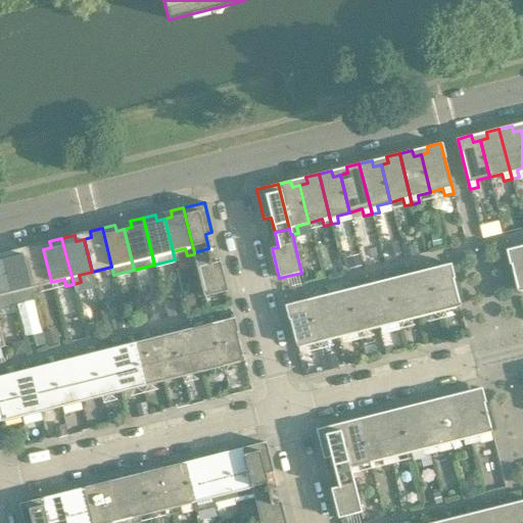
[(34,245),(21,248),(33,294),(40,292),(39,285),(51,282),(43,249),(36,251),(34,245)]
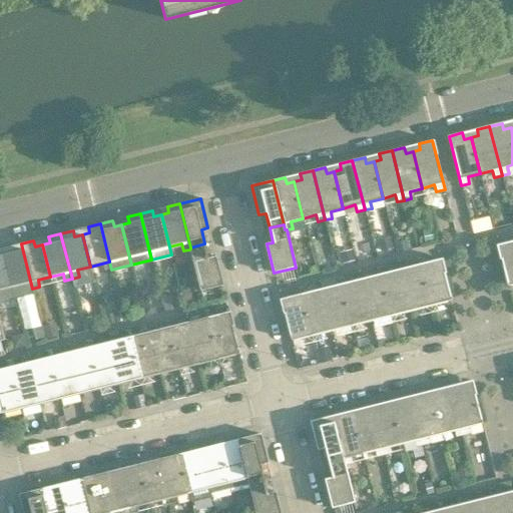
[(407,240),(395,243),(398,252),(409,250),(407,240)]
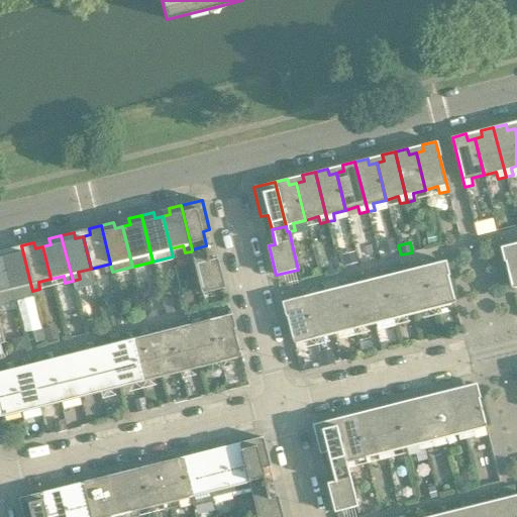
[(516,242),(501,246),(511,288),(516,286),(516,242)]
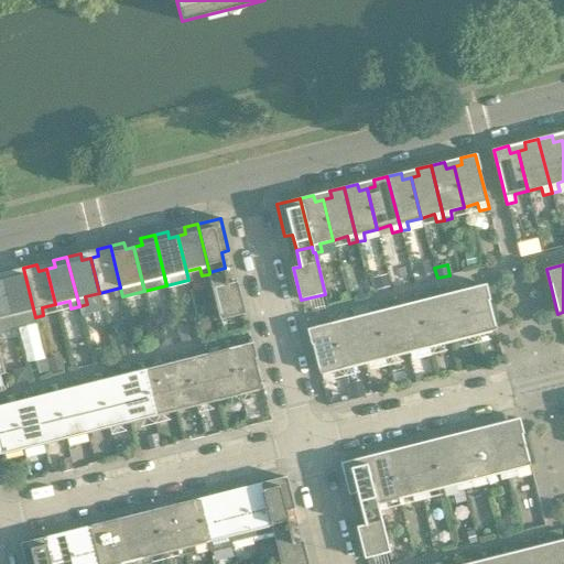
[(35,317),(23,268),(10,271),(11,278),(3,280),(12,315),(25,312),(28,320),(35,317)]
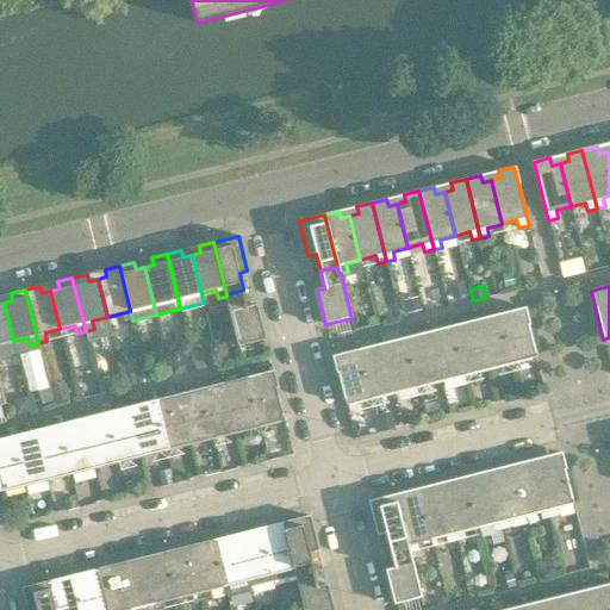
[(243,290),(226,294),(226,296),(225,297),(238,346),(265,340),(255,305),(248,306),(243,290)]
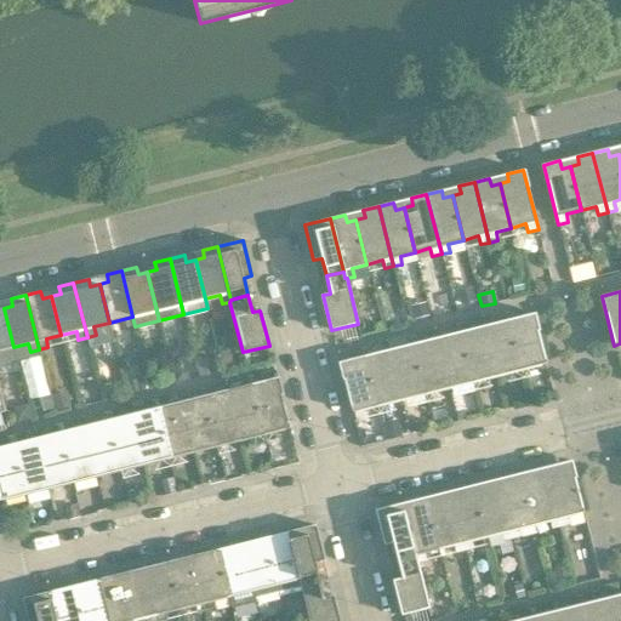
[(0,359),(16,355),(13,347),(4,308),(0,308),(0,359)]
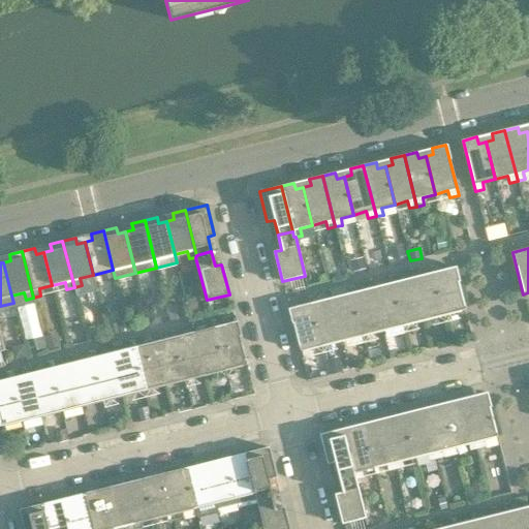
[(455,267),(433,272),(444,315),(465,309),(455,267)]
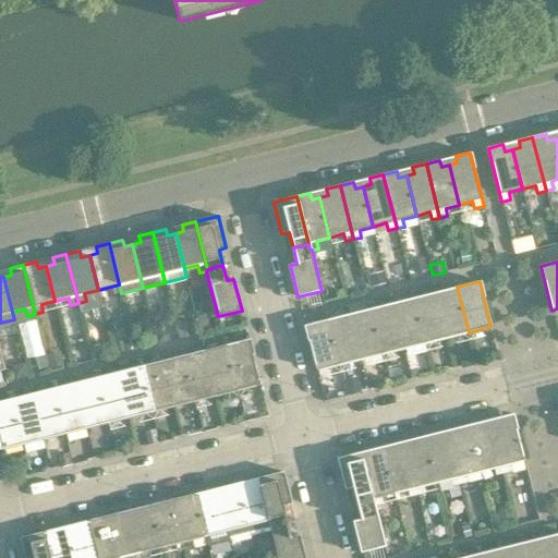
[(457,287),(435,292),(446,334),(453,331),(453,336),(469,332),(457,287)]
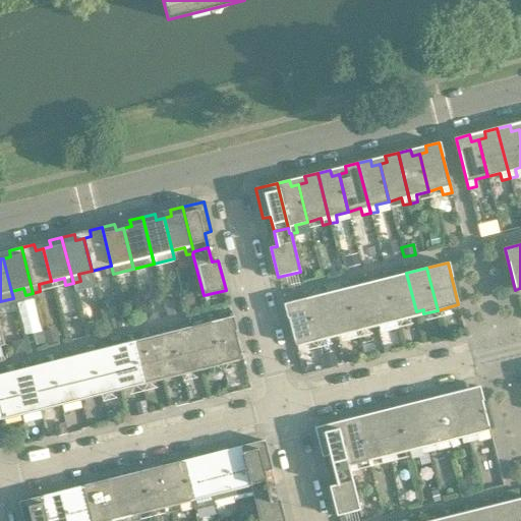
[(406,273),(387,278),(397,321),(410,316),(409,313),(416,311),(406,273)]
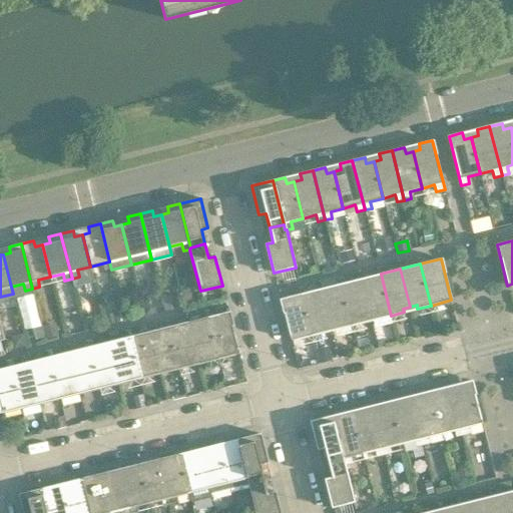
[(381,274),(361,279),(370,317),(377,315),(378,319),(391,316),(381,274)]
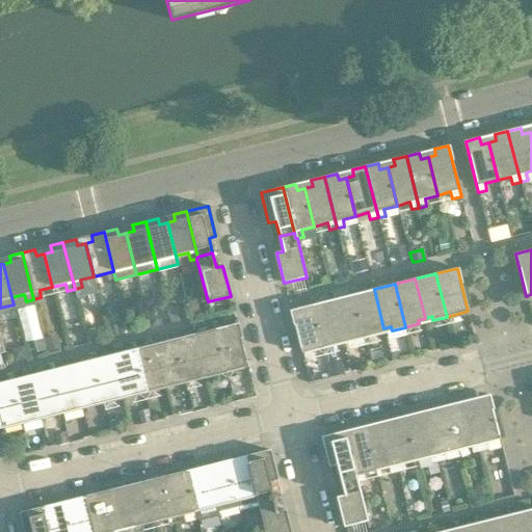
[(374,289),(353,294),(364,338),(378,334),(377,330),(383,328),(374,289)]
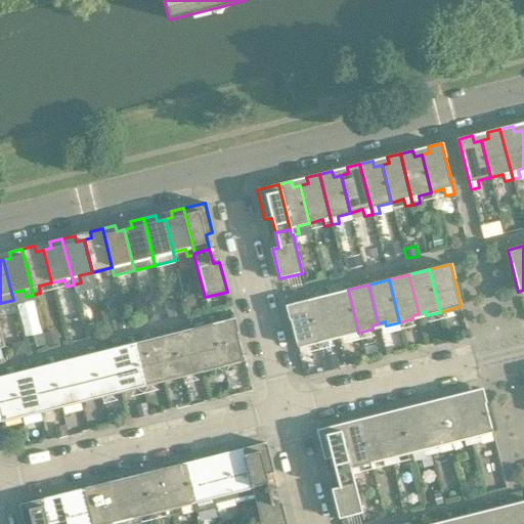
[(348,290),(328,295),(338,334),(344,332),(345,336),(358,333),(348,290)]
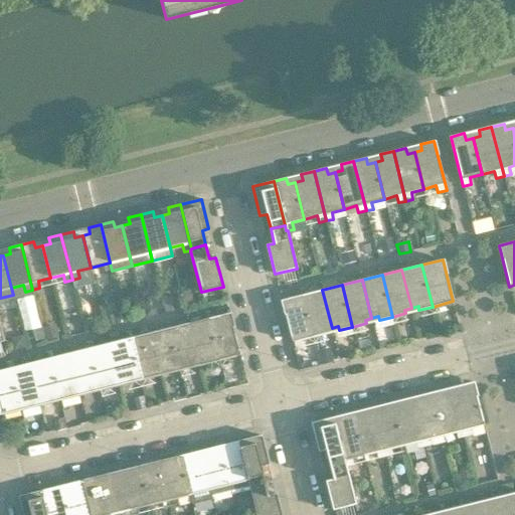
[(322,290),(302,295),(313,336),(326,333),(325,330),(332,328),(322,290)]
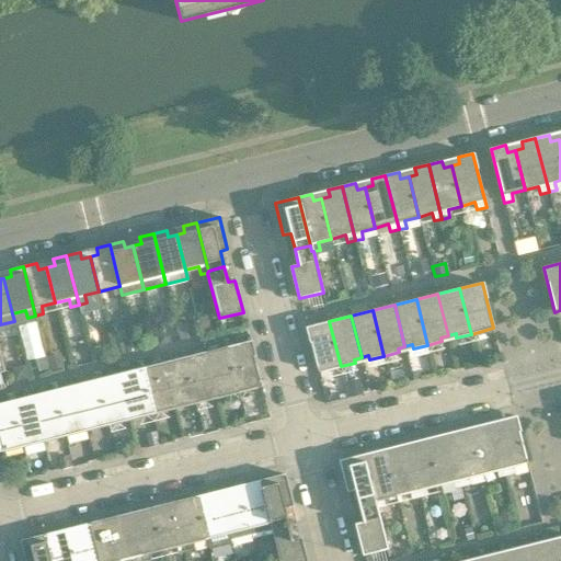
[(329,321),(307,327),(318,373),(341,366),(329,321)]
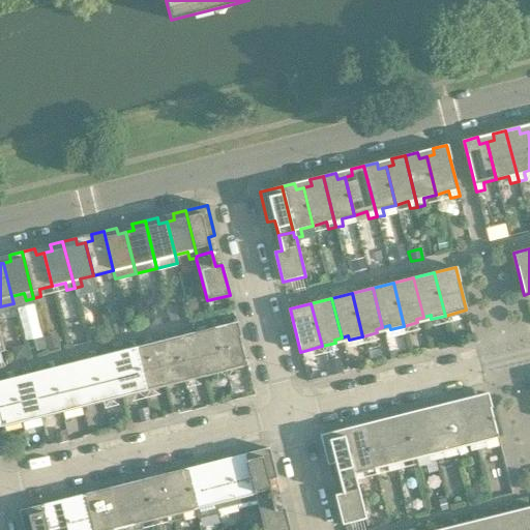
[(236,322),(215,328),(226,371),(239,366),(247,364),(236,322)]
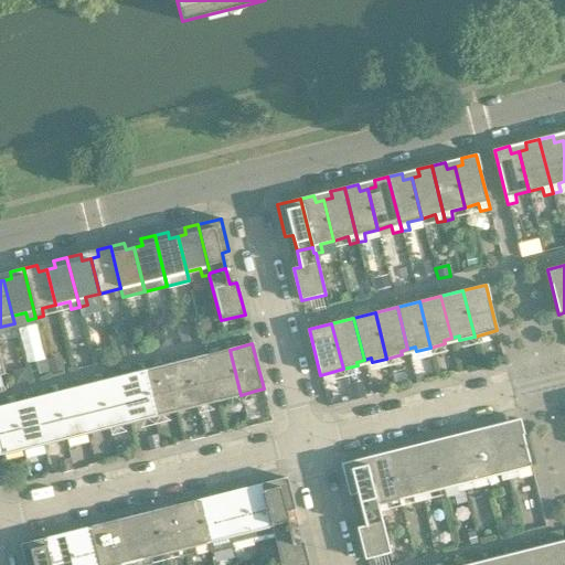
[(230,350),(208,354),(217,396),(225,394),(226,398),(241,395),(230,350)]
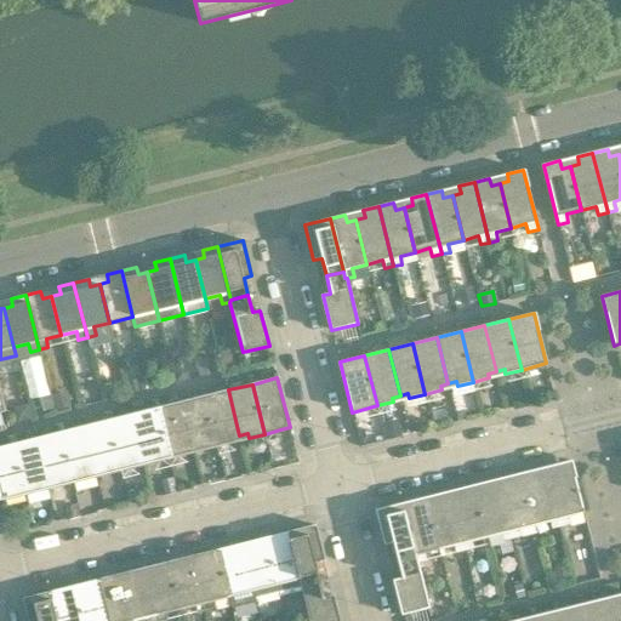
[(228,389),(204,396),(216,446),(233,442),(232,438),(239,436),(228,389)]
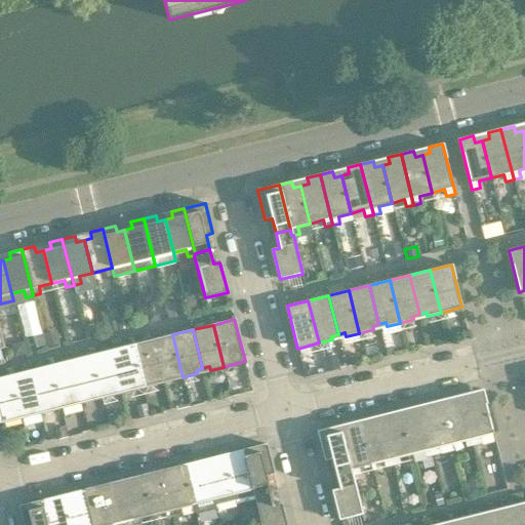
[(42,330),(32,332),(36,348),(45,345),(42,330)]
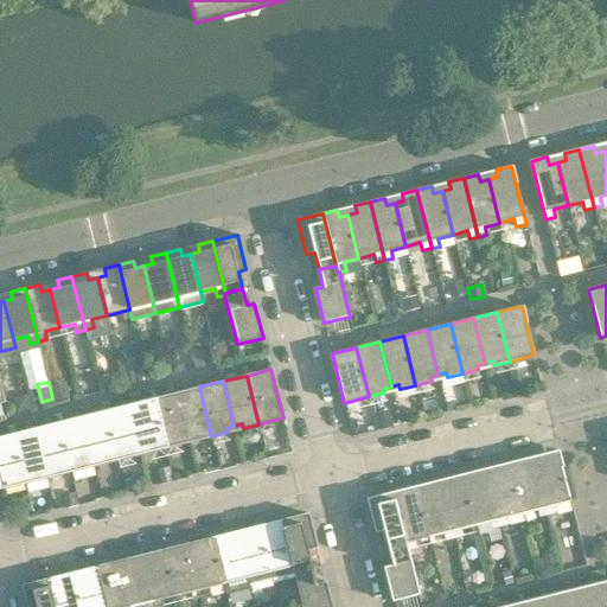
[(199,387),(176,393),(187,438),(195,435),(196,440),(211,436),(199,387)]
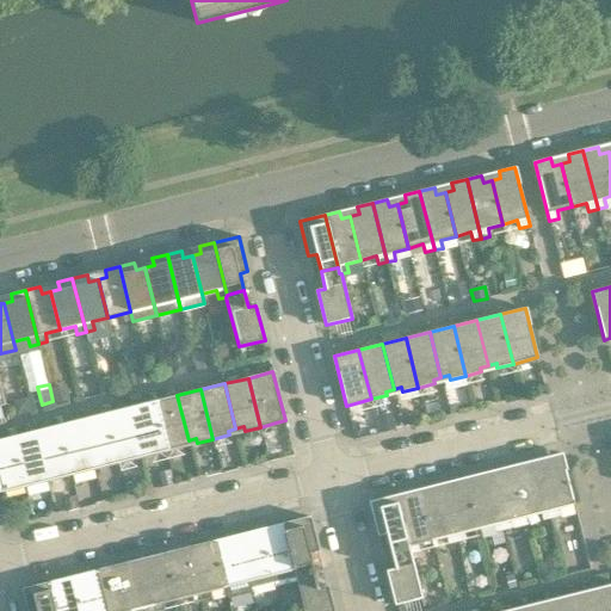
[(177,395),(153,401),(166,451),(181,446),(180,443),(189,440),(177,395)]
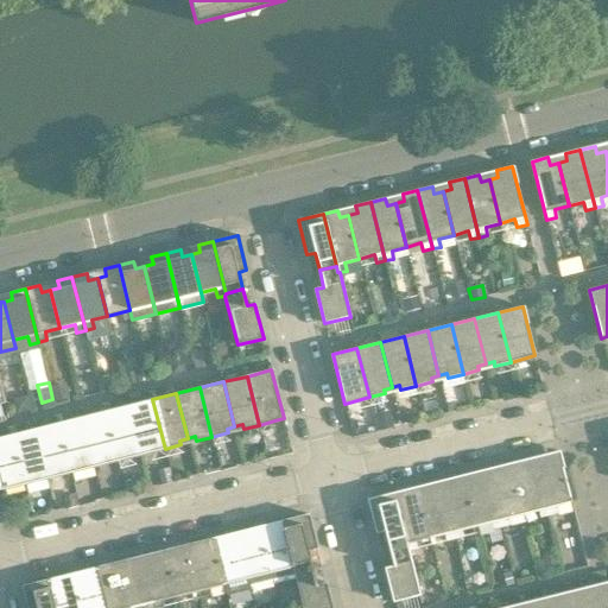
[(152,399),(130,405),(140,450),(149,448),(150,453),(165,449),(152,399)]
